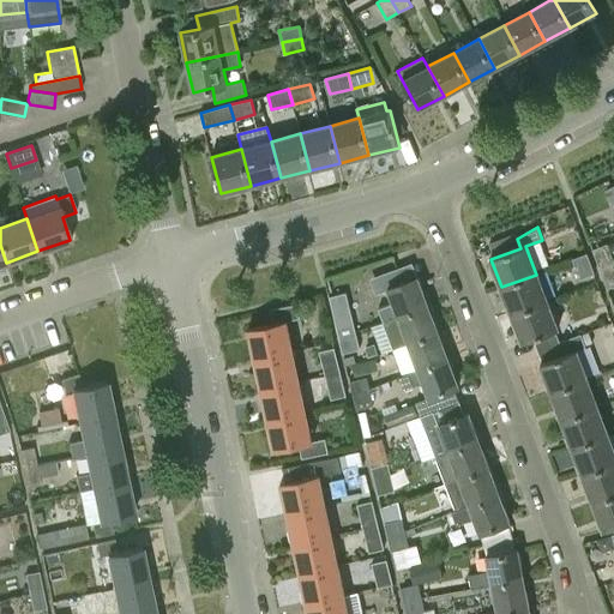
[(593,250),(600,270),(613,264),(613,262),(607,245),(593,250)]
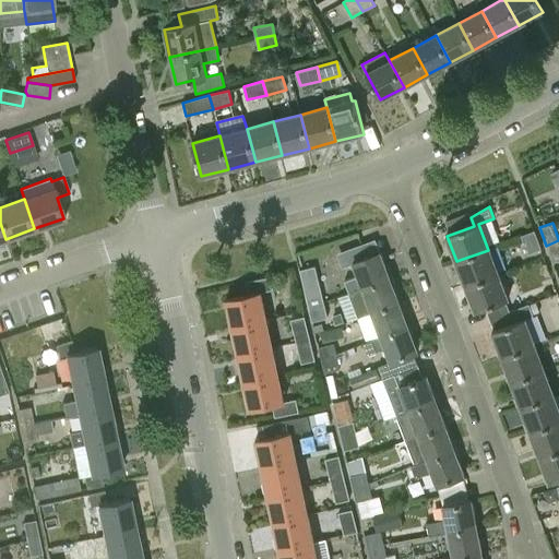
[(535,233),(521,237),(523,241),(527,253),(528,254),(542,249),(535,233)]
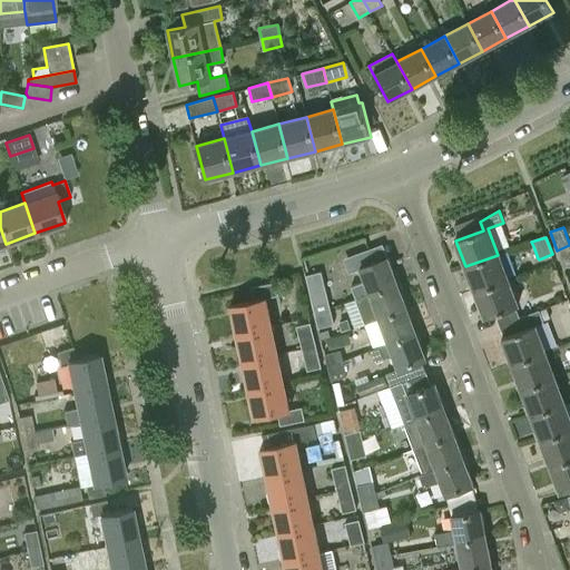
[(360,297),(396,283),(382,244),(375,246),(352,255),(347,257),(346,263),(349,267),(352,269),(356,269),(360,268),(365,284),(356,287),(360,297)]
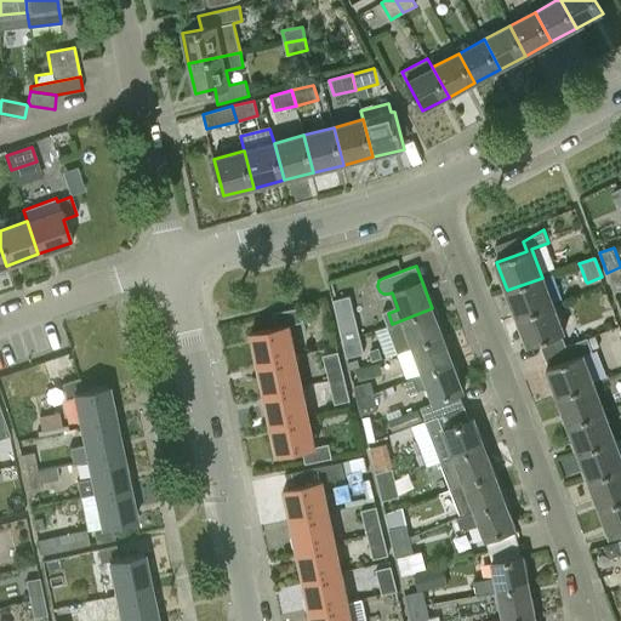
[(620,267),(607,273),(614,292),(620,289),(620,267)]
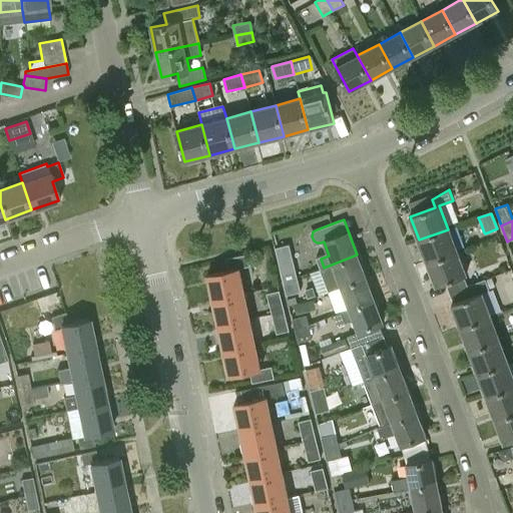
[(480,221),(471,225),(475,235),(484,232),(480,221)]
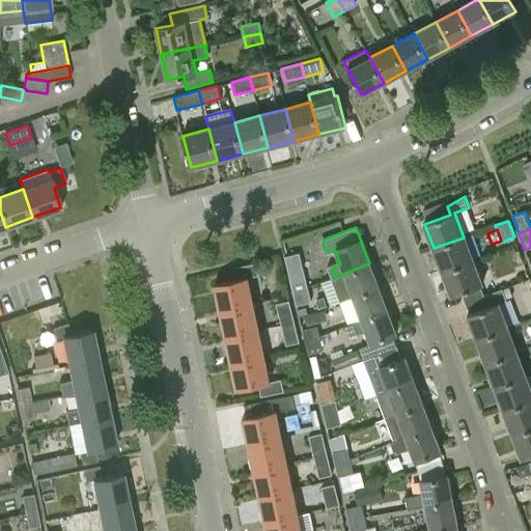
[(434,248),(443,273),(473,261),(464,238),(434,248)]
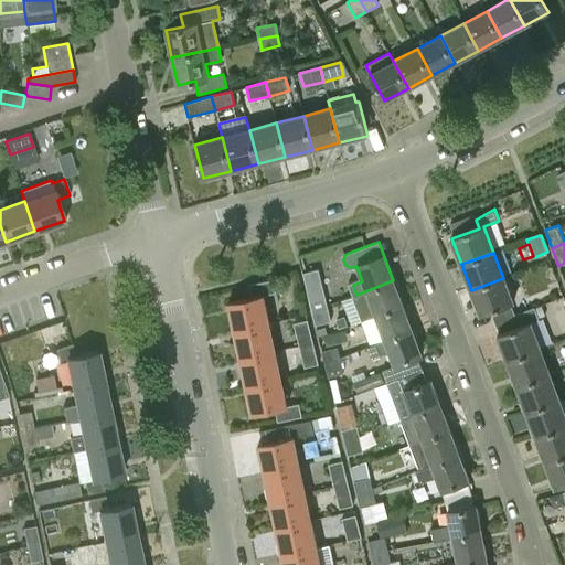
[(490,312),(493,322),(514,315),(511,305),(513,305),(503,278),(471,290),(480,316),(490,312)]
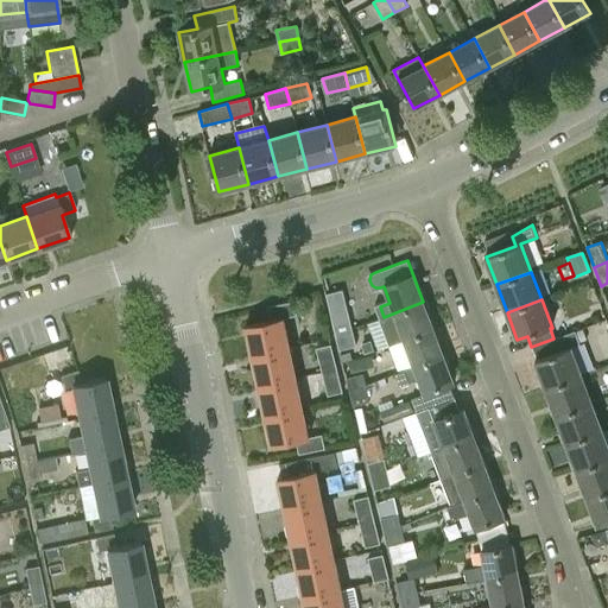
[(252,355),(290,347),(284,317),(297,314),(293,302),(268,308),(271,320),(245,324),(252,355)]
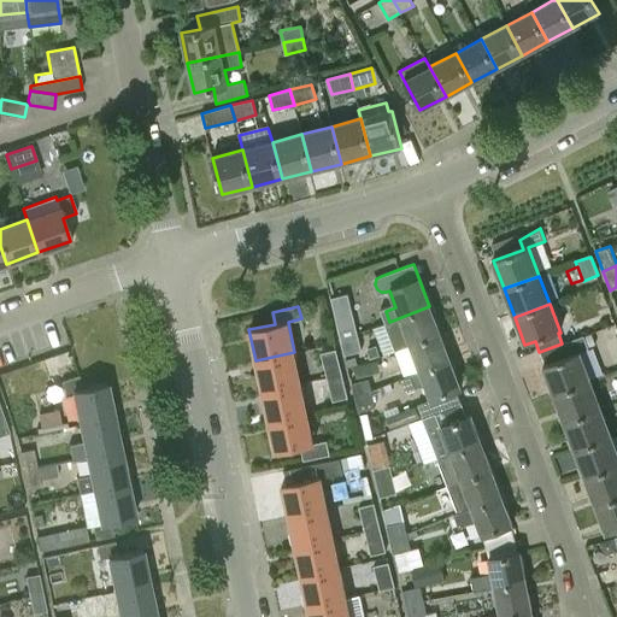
[(395,351),(410,345),(440,334),(429,306),(389,322),(385,323),(395,351)]
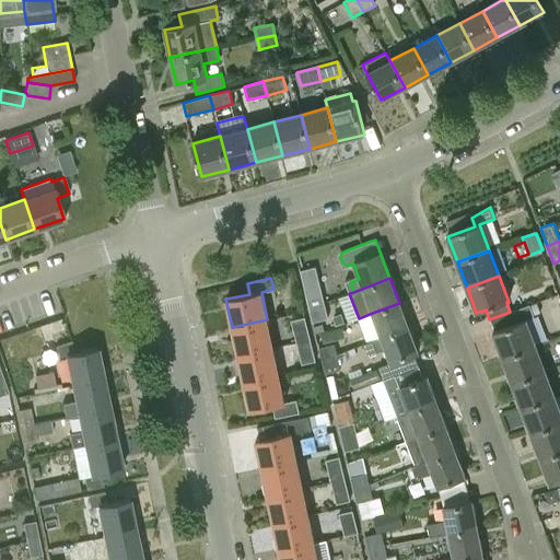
[(306,296),(310,310),(325,305),(322,293),(306,296)]
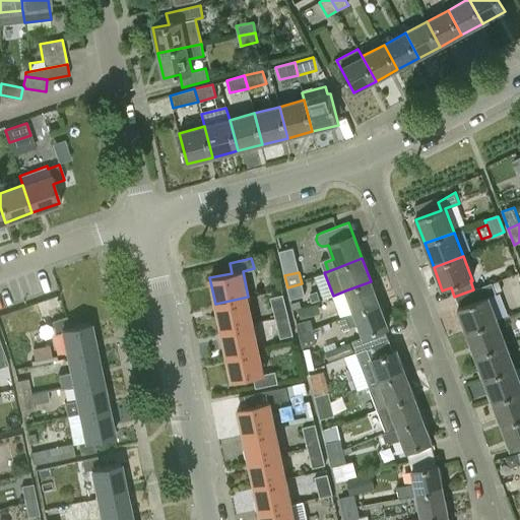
[(493,283),(497,291),(502,289),(499,280),(493,283)]
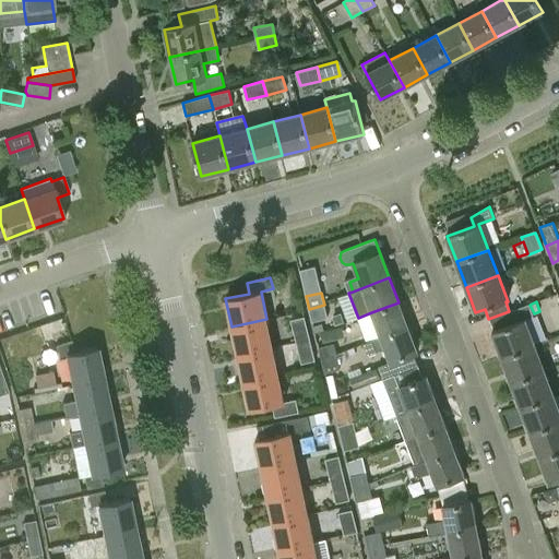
[(371,312),(380,336),(408,326),(399,302),(371,312)]
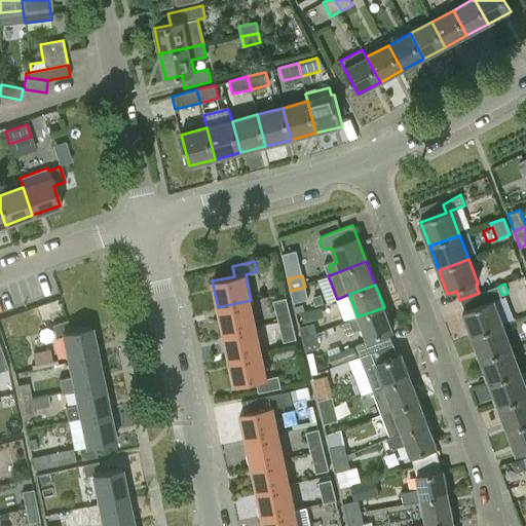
[(291,291),(294,302),(308,299),(305,287),(291,291)]
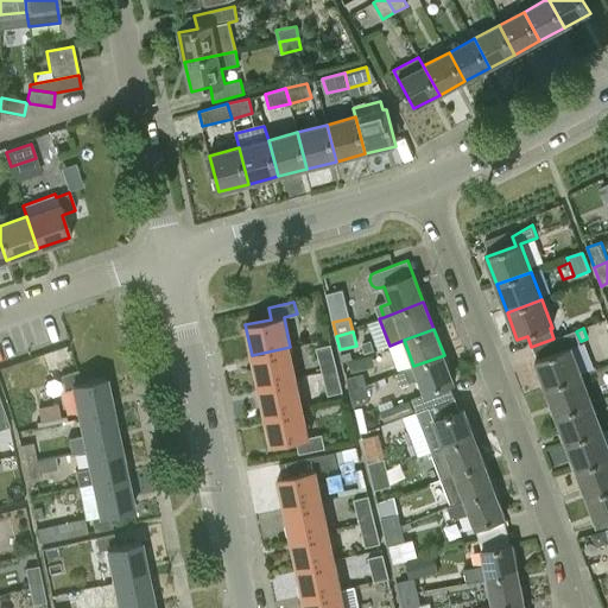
[(536,361),(546,388),(580,377),(591,372),(581,343),(580,343),(575,331),(553,339),(531,347),(536,361)]
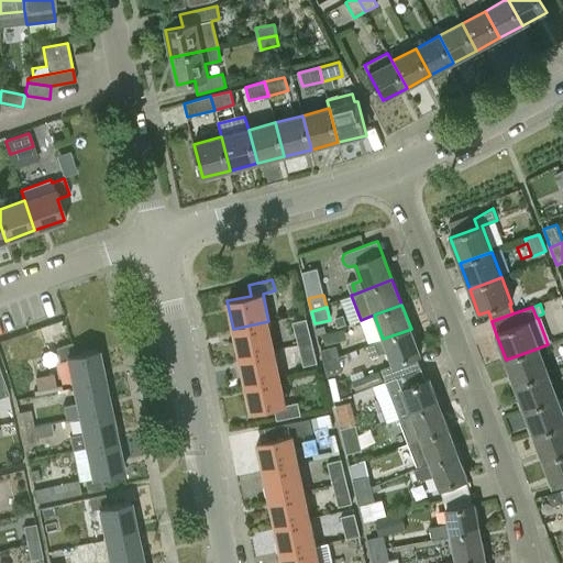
[(311,341),(306,319),(293,322),(298,344),(311,341)]
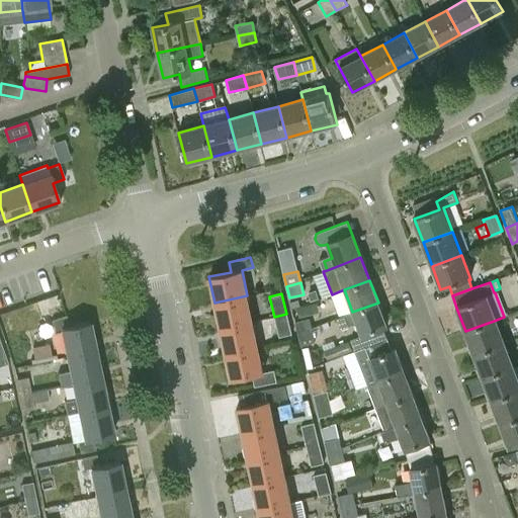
[(214,303),(220,328),(252,321),(247,295),(214,303)]
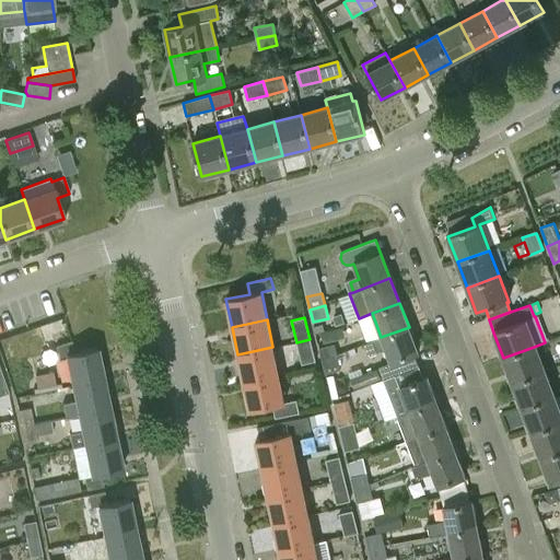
[(323,324),(314,327),(316,334),(325,330),(323,324)]
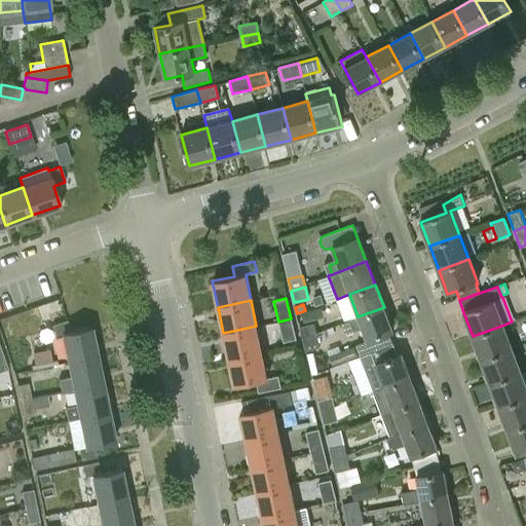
[(355,345),(361,357),(396,343),(390,332),(392,331),(384,307),(358,316),(341,323),(345,334),(362,328),(367,341),(355,345)]
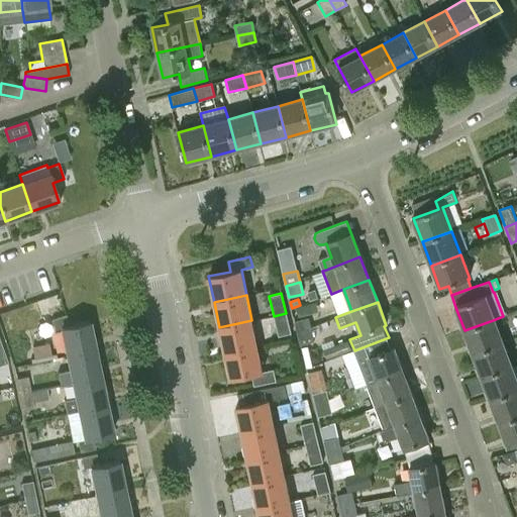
[(274,316),(279,336),(291,333),(286,313),(274,316)]
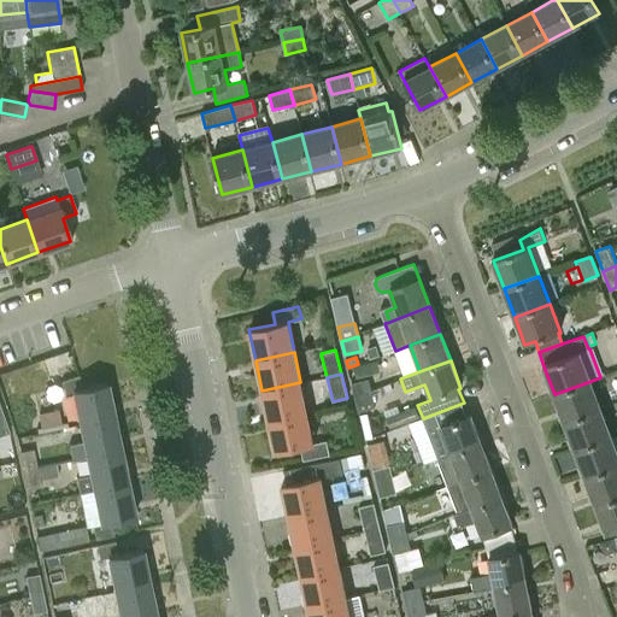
[(80,424),(113,417),(106,383),(83,388),(78,376),(60,382),(64,393),(72,392),(80,424)]
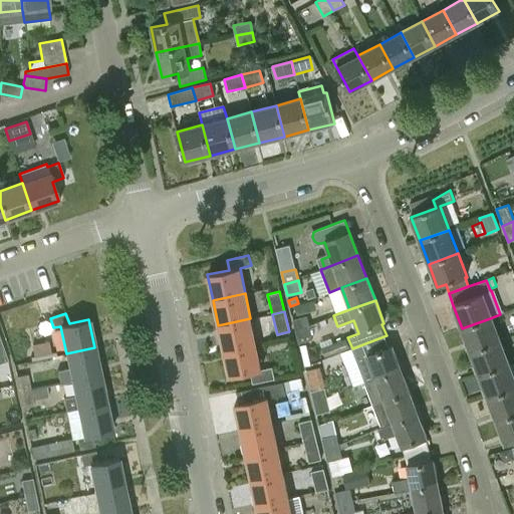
[(310,327),(307,316),(293,319),(295,331),(310,327)]
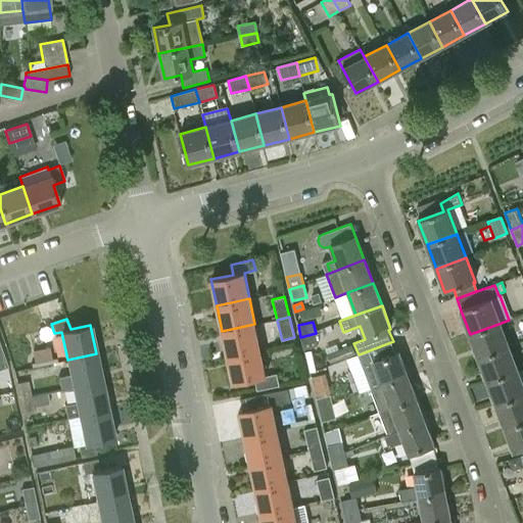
[(222,331),(227,357),(260,349),(254,324),(222,331)]
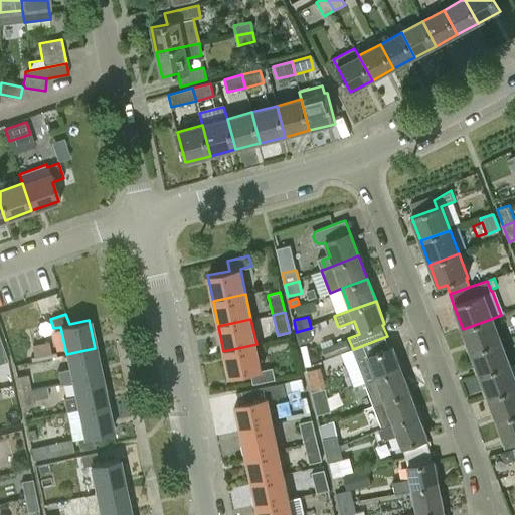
[(463,329),(471,352),(500,342),(491,319),(463,329)]
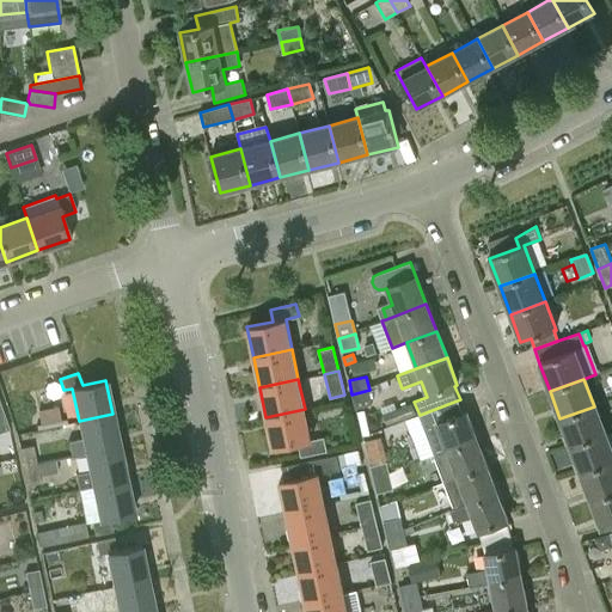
[(352,395),(355,408),(372,403),(369,390),(352,395)]
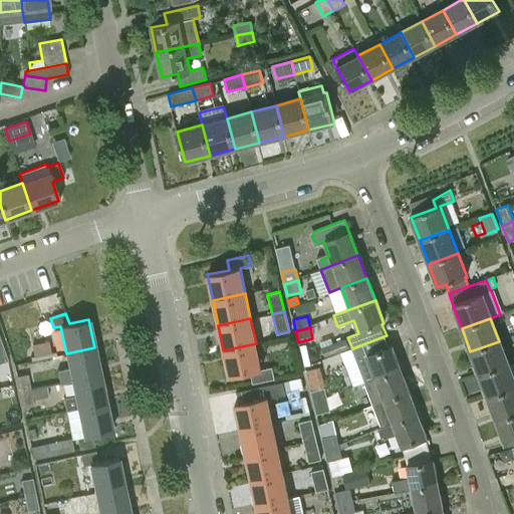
[(387,335),(352,348),(365,382),(402,368),(393,346),(391,347),(387,335)]
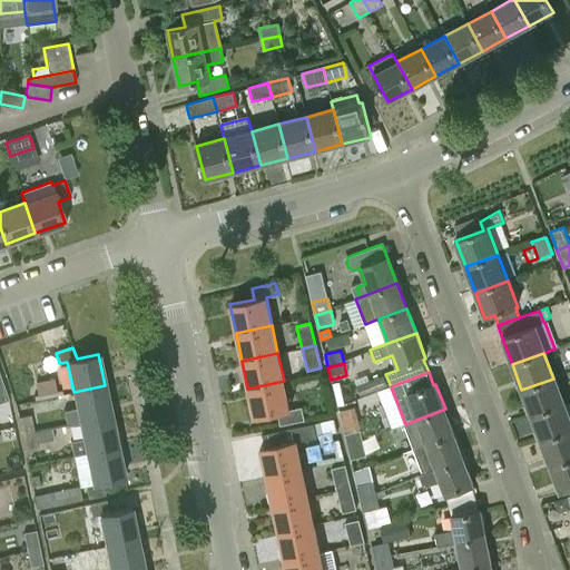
[(367,375),(355,380),(356,385),(360,395),(386,385),(383,375),(370,381),(367,375)]
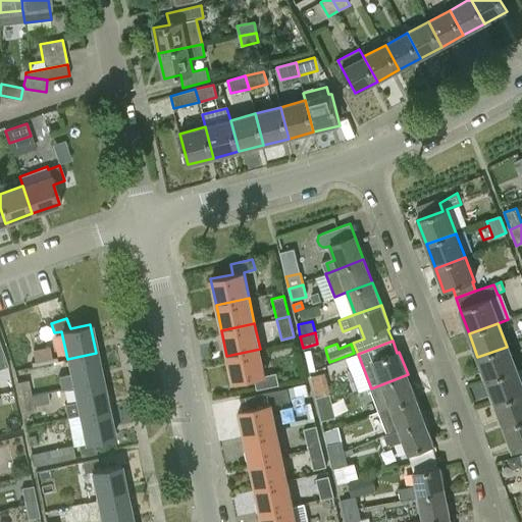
[(35,362),(31,363),(32,366),(57,361),(56,357),(51,358),(49,347),(33,350),(35,362)]
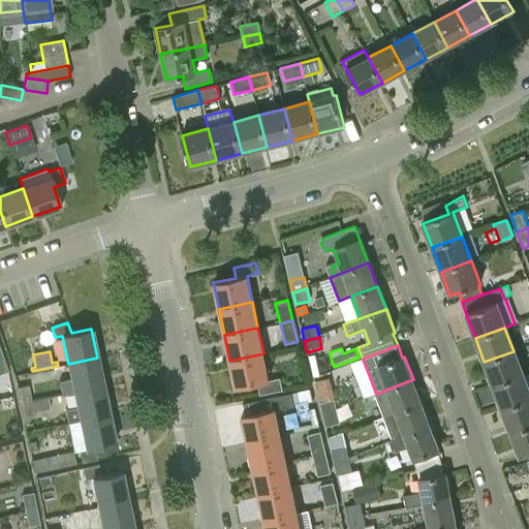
[(484,362),(493,386),(523,375),(514,351),(484,362)]
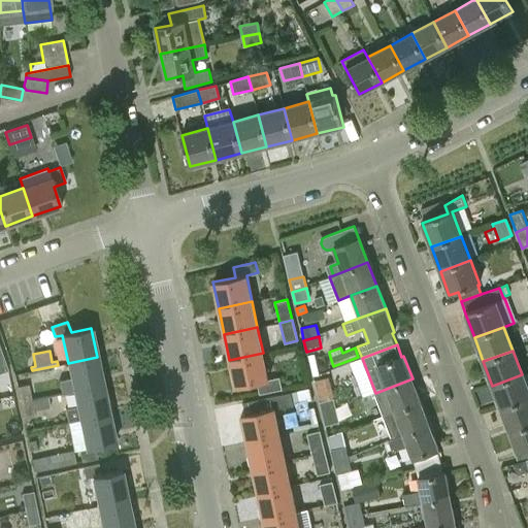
[(268,380),(263,353),(229,360),(235,387),(257,382),(259,394),(282,389),(279,377),(268,380)]
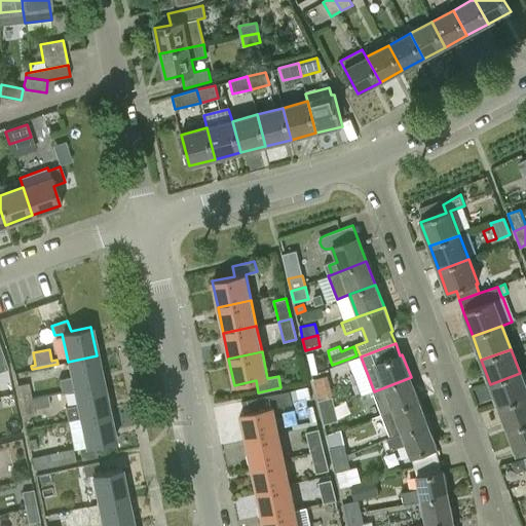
[(74,390),(103,384),(97,355),(68,362),(71,375),(59,378),(62,391),(74,388),(74,390)]
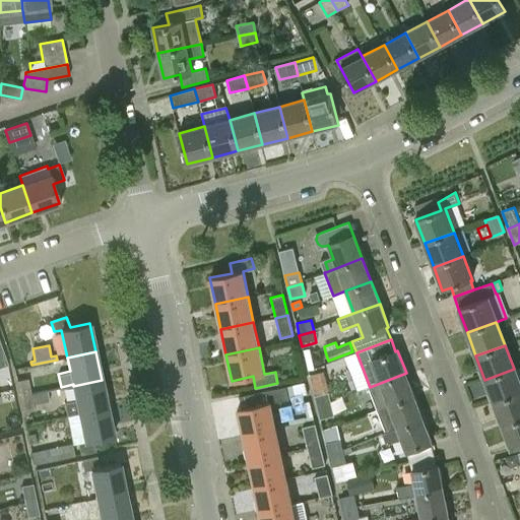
[(484,380),(494,403),(519,392),(519,385),(514,369),(484,380)]
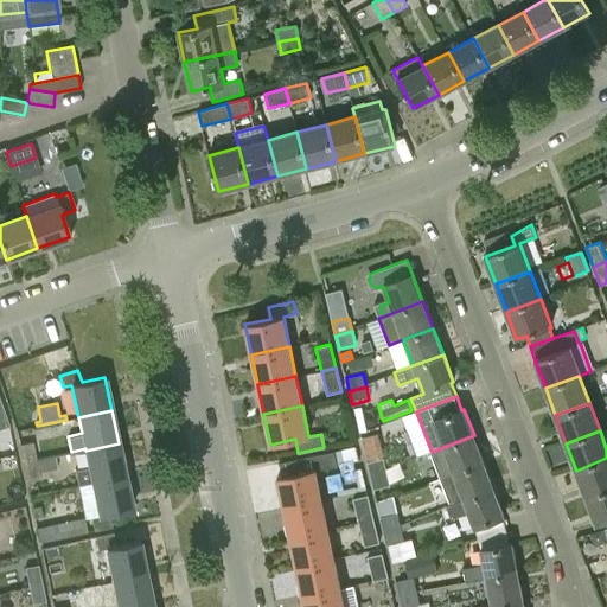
[(432,452),(441,478),(484,462),(474,435),(432,452)]
